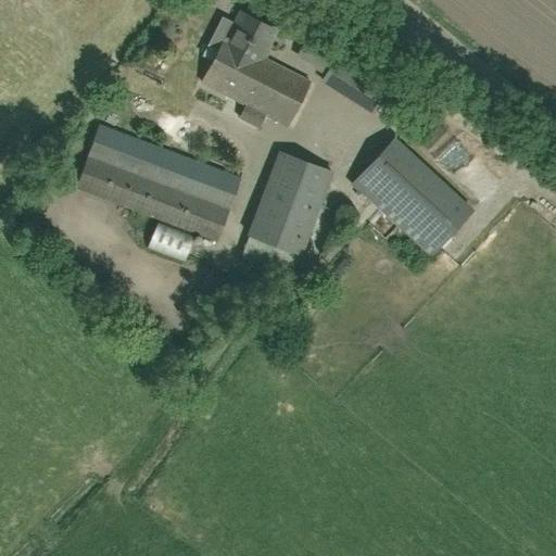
[(202,83),(237,101),(247,105),(240,118),(257,127),(264,115),(287,126),(310,81),(262,57),(275,30),(241,13),(228,39),(225,38),(202,83)]
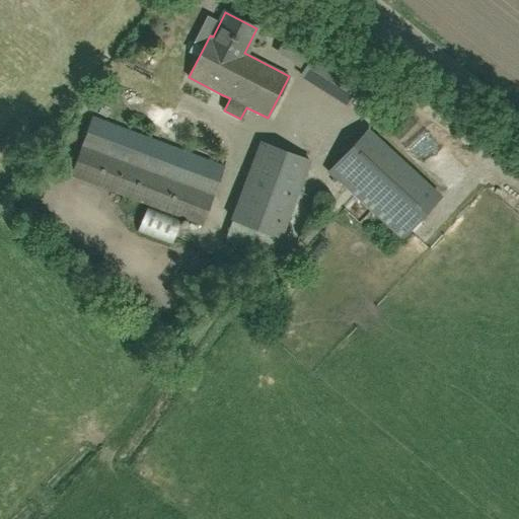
[(301,75),(349,104),(363,82),(316,53),(318,50),(302,40),(290,59),(305,68),(301,75)]
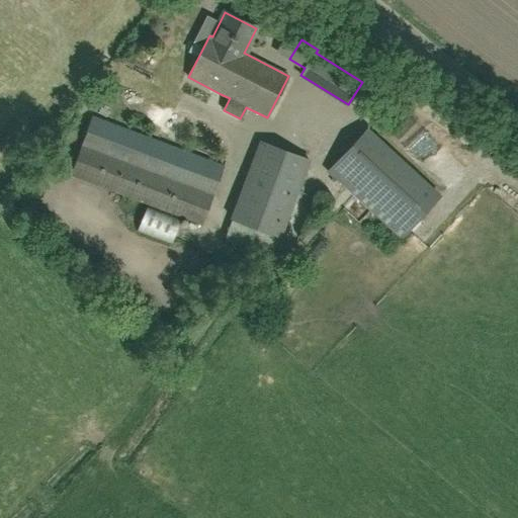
[(73,175),(202,224),(224,167),(94,118),(73,175)]
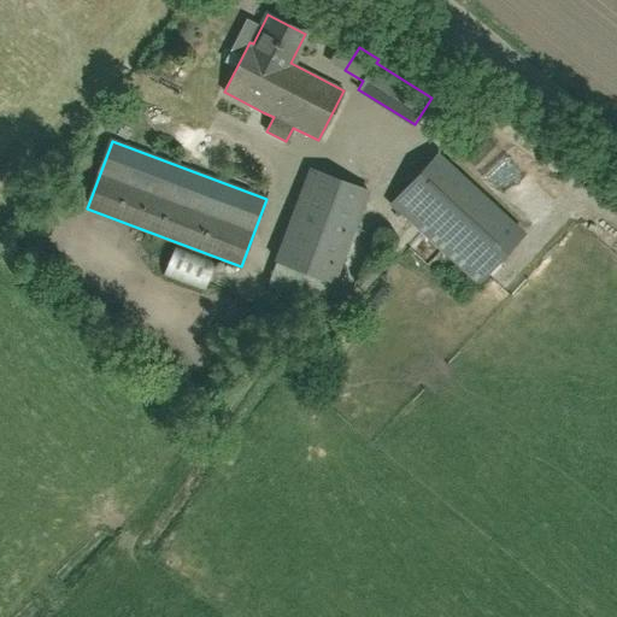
[(479,285),(524,235),(436,153),(391,204),(479,285)]
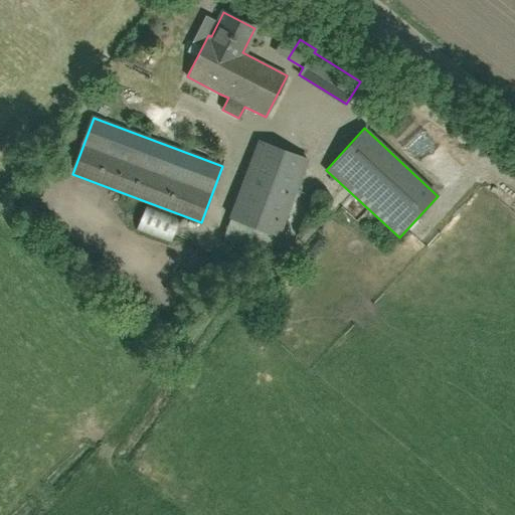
[(230,217),(278,235),(307,158),(260,140),(230,217)]
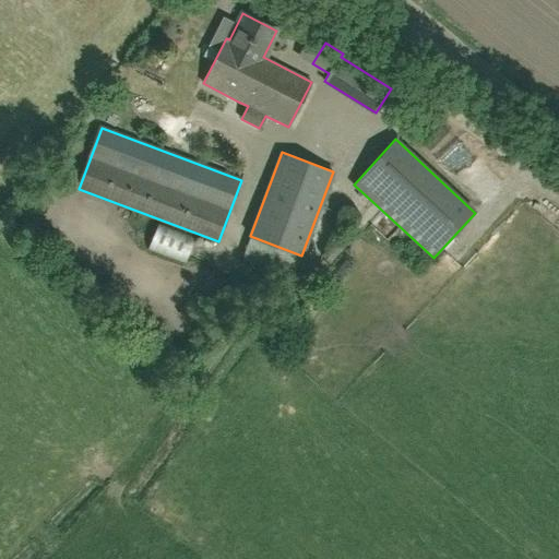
[(157,227),(149,250),(185,263),(192,240),(157,227)]
